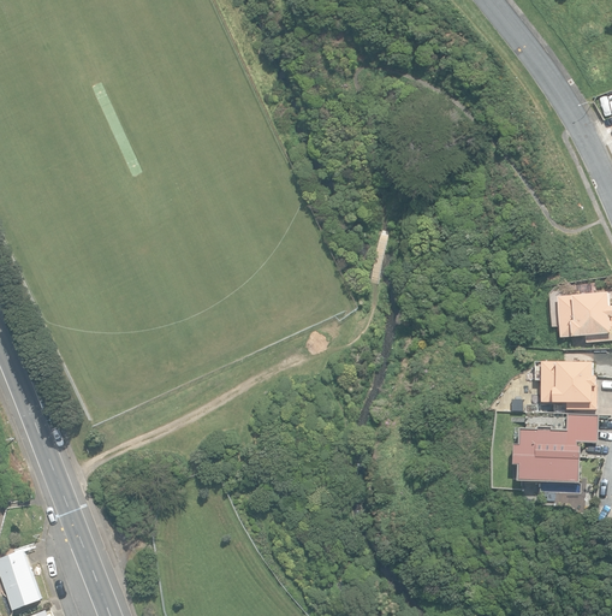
[(584,336),(584,343),(611,339),(611,303),(608,304),(607,291),(556,296),(559,337),(584,336)]
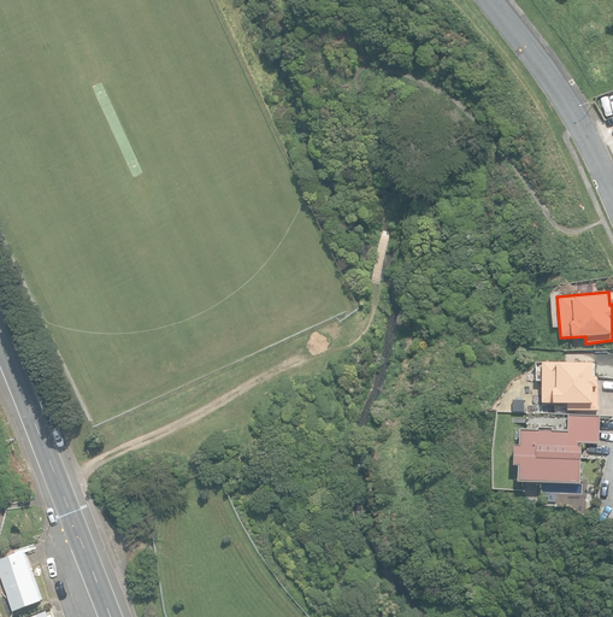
[(565,410),(595,411),(596,376),(593,376),(593,363),(542,362),(541,403),(565,403),(565,410)]
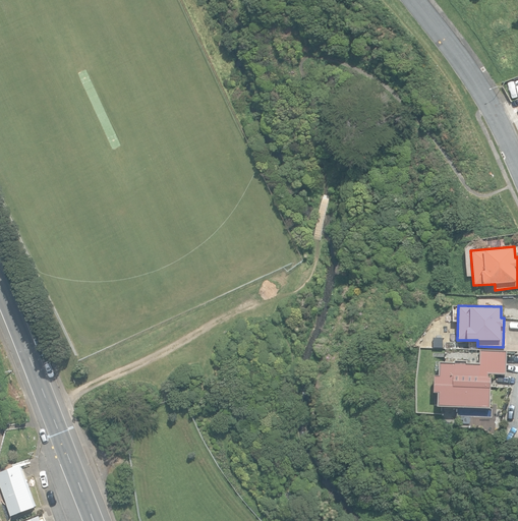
[(439,392),(439,405),(488,407),(490,375),(486,375),(486,372),(504,372),(505,351),(479,350),(479,364),(465,363),(465,361),(455,360),(455,363),(441,362),(440,374),(435,374),(434,392),(439,392)]
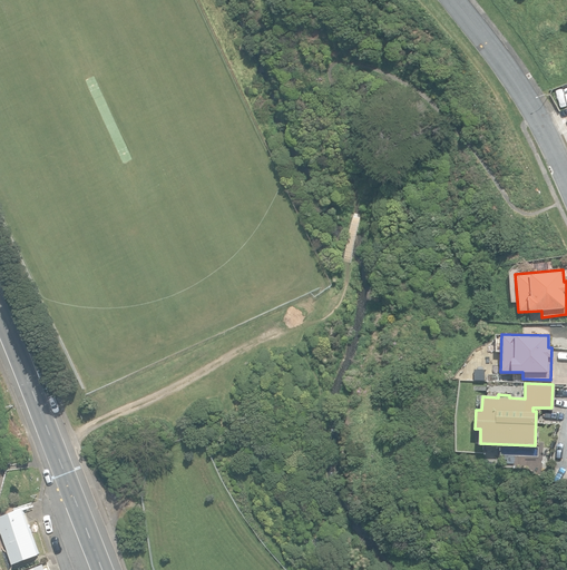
[(79,446),(82,457),(88,455),(85,445),(79,446)]
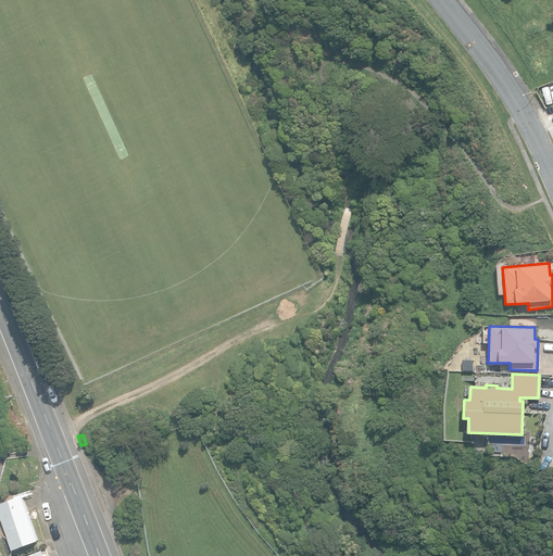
[(0,521),(11,551),(38,540),(22,495),(0,503),(0,521)]
